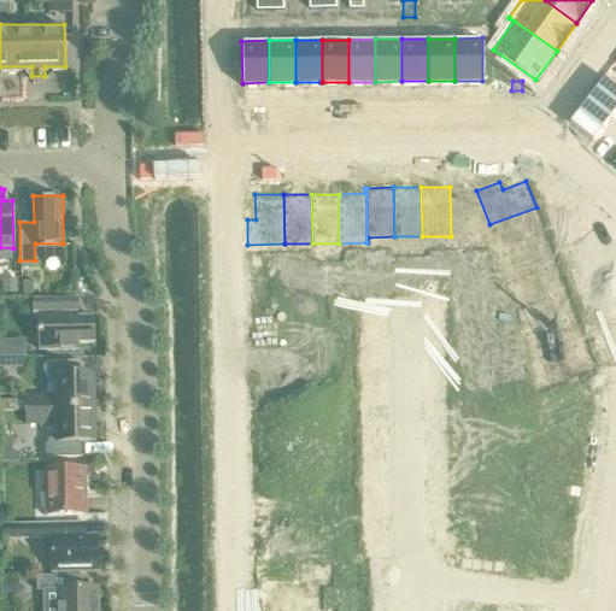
[(537,207),(490,224),(499,251),(546,234),(537,207)]
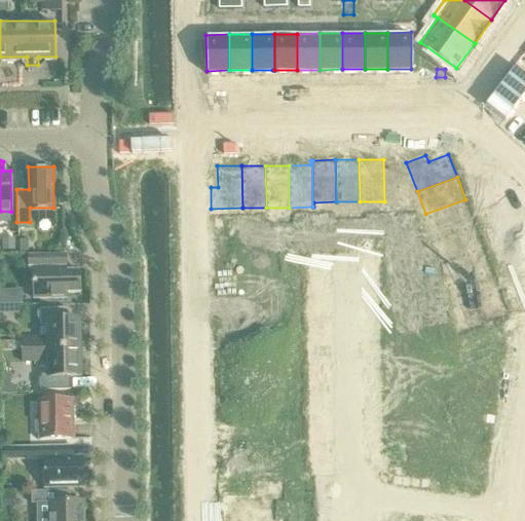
[(397,185),(388,185),(388,197),(398,197),(397,185)]
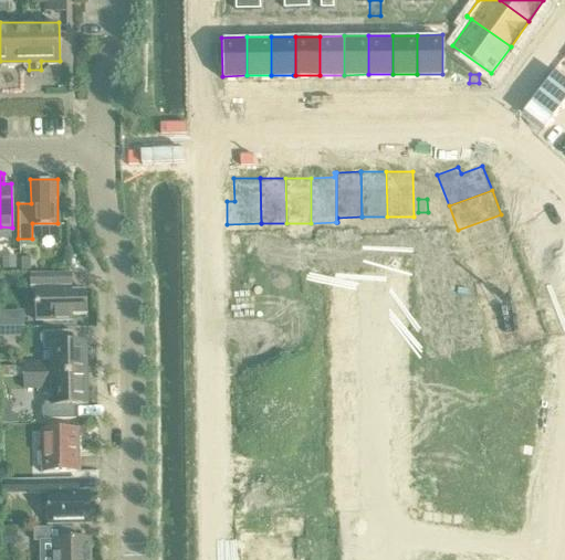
[(428,212),(418,212),(419,226),(428,225),(428,212)]
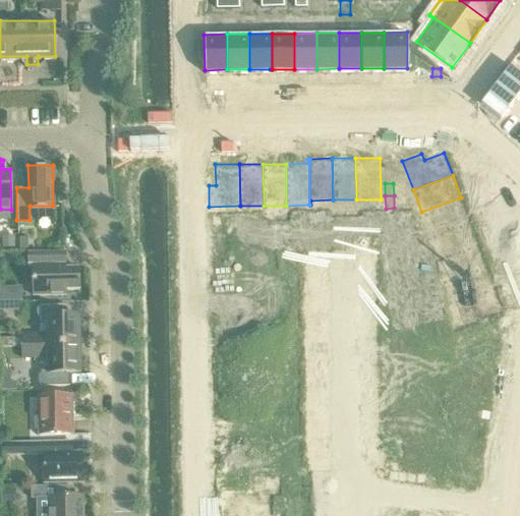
[(461,197),(421,212),(429,233),(469,219),(461,197)]
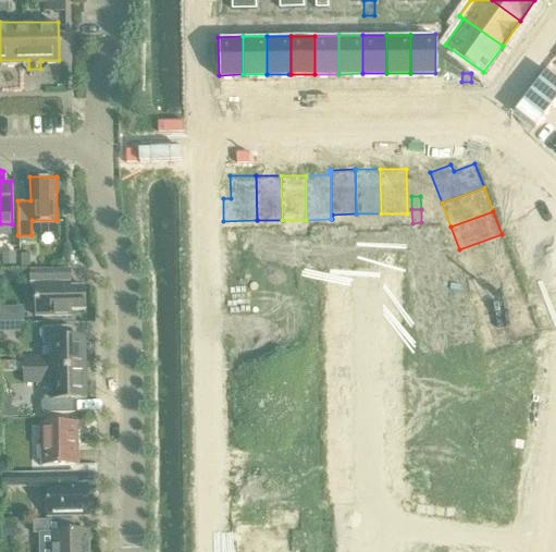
[(502,234),(459,249),(468,273),(509,257),(502,234)]
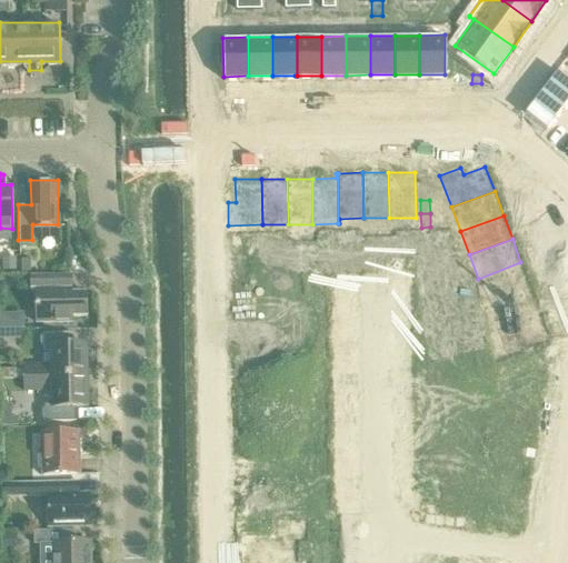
[(402,250),(389,250),(389,260),(402,260),(402,250)]
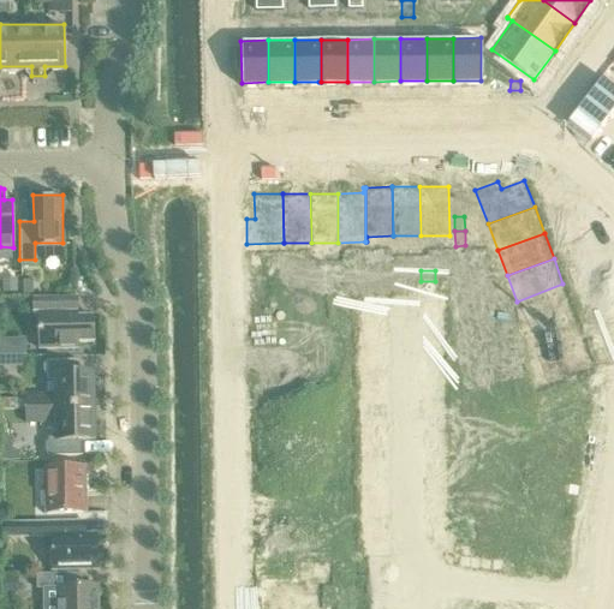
[(393,272),(379,272),(379,281),(393,281),(393,272)]
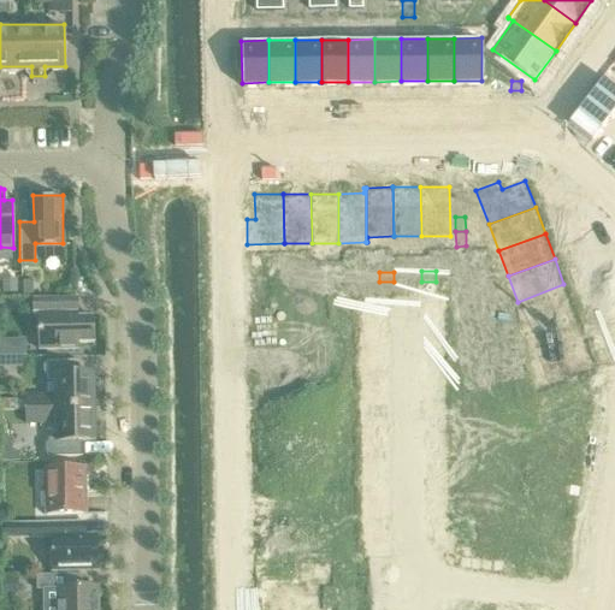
[(408,272),(394,272),(394,282),(408,282),(408,272)]
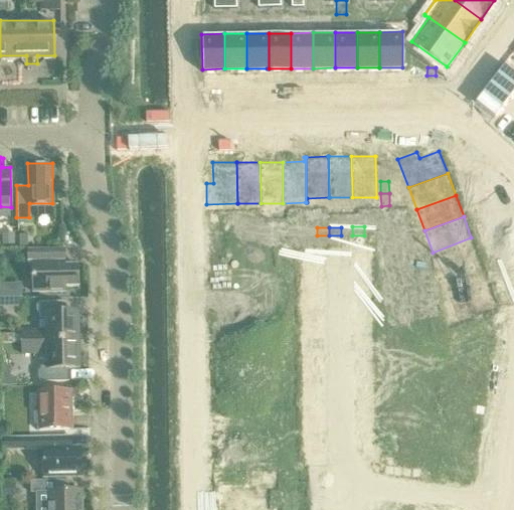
[(396,227),(388,227),(388,239),(396,239),(396,227)]
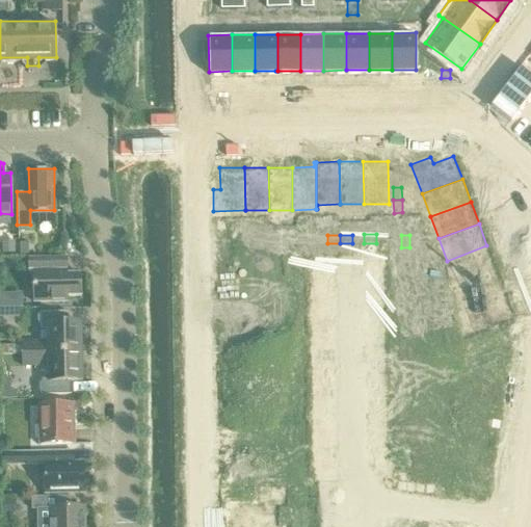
[(258,236),(245,237),(245,245),(258,245),(258,236)]
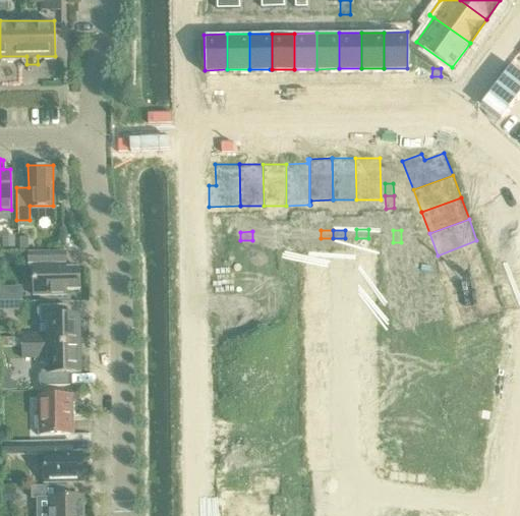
[(287,231),(275,231),(275,239),(287,239),(287,231)]
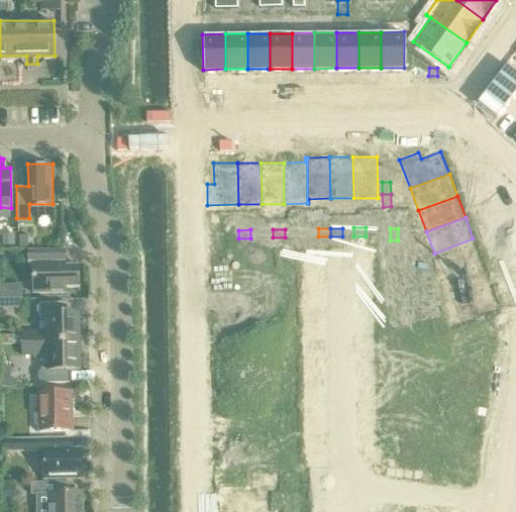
[(297,229),(285,229),(285,237),(297,237),(297,229)]
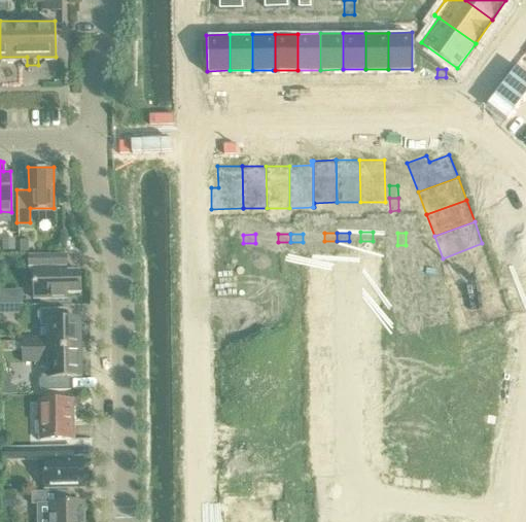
[(13,235),(1,235),(1,247),(13,247),(13,235)]
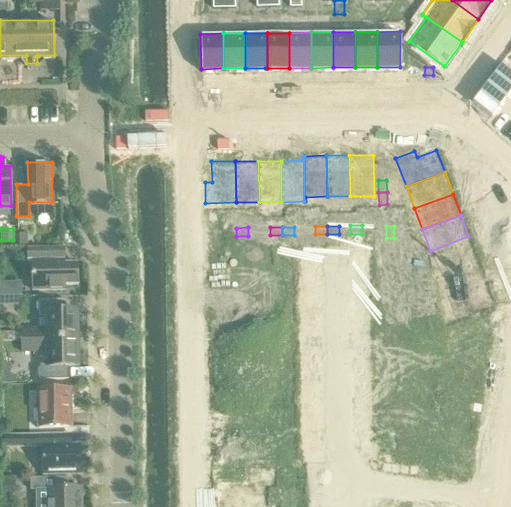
[(236,228),(224,228),(224,236),(236,236),(236,228)]
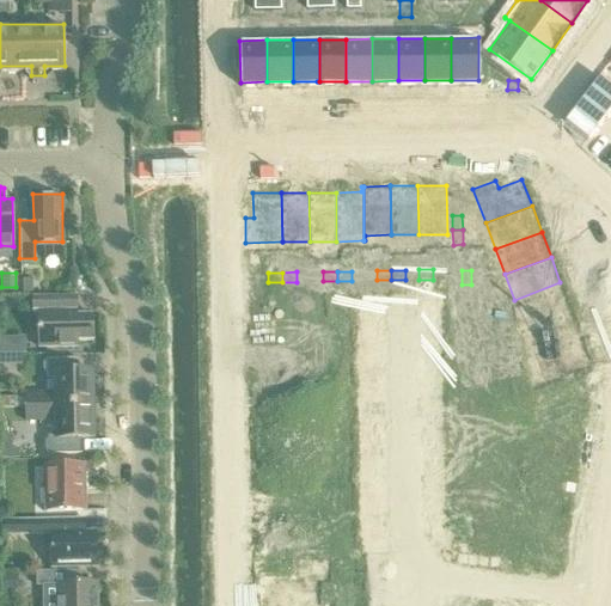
[(32,276),(23,276),(23,289),(32,289),(32,276)]
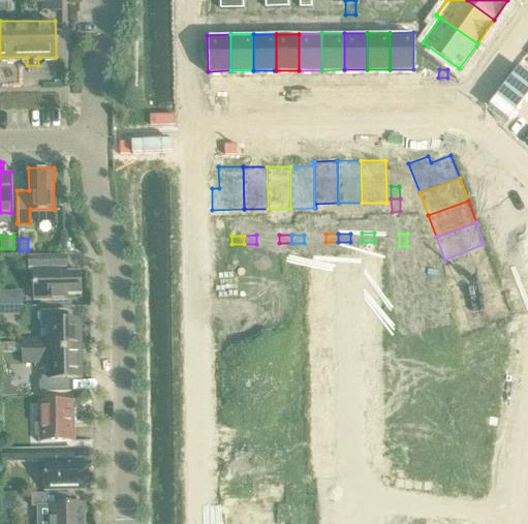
[(484,244),(444,259),(453,281),(492,267),(484,244)]
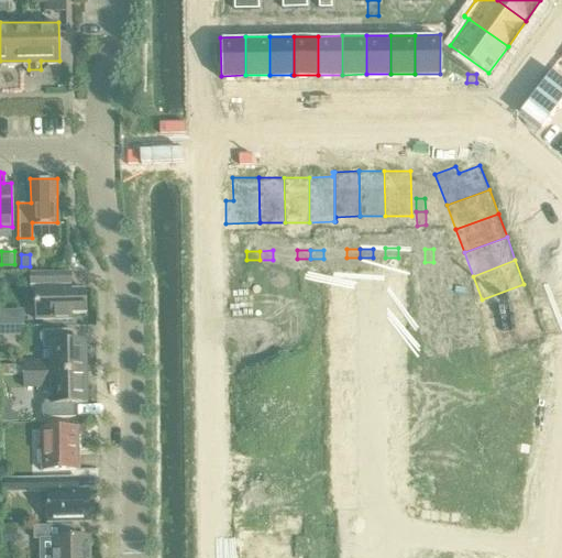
[(61,269),(30,269),(30,284),(34,284),(35,316),(69,315),(69,309),(85,309),(85,286),(69,287),(69,282),(61,282),(61,269)]
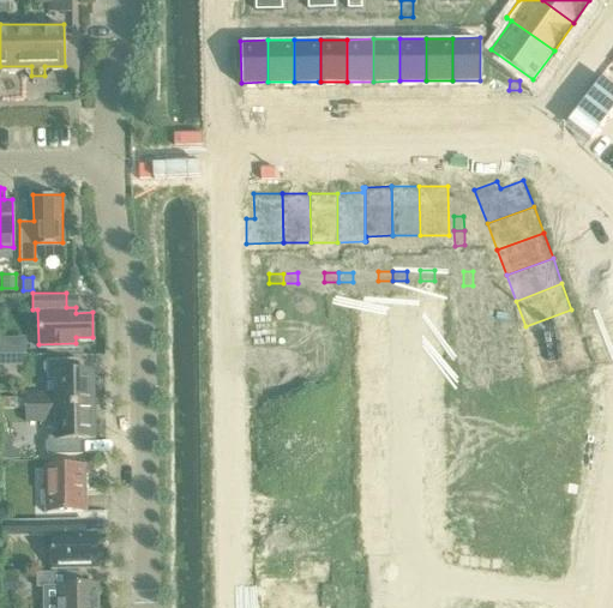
[(354,295),(340,296),(340,309),(354,309),(354,295)]
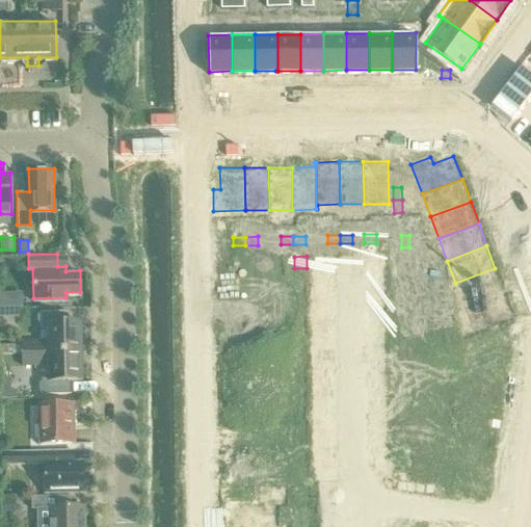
[(265,257),(229,258),(229,281),(265,281),(265,257)]
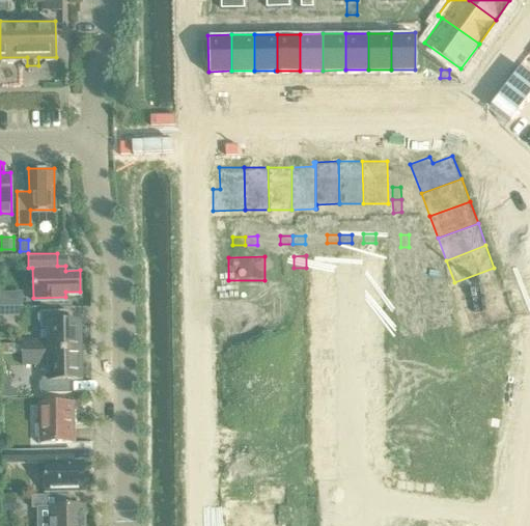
[(412,259),(405,263),(409,274),(417,271),(412,259)]
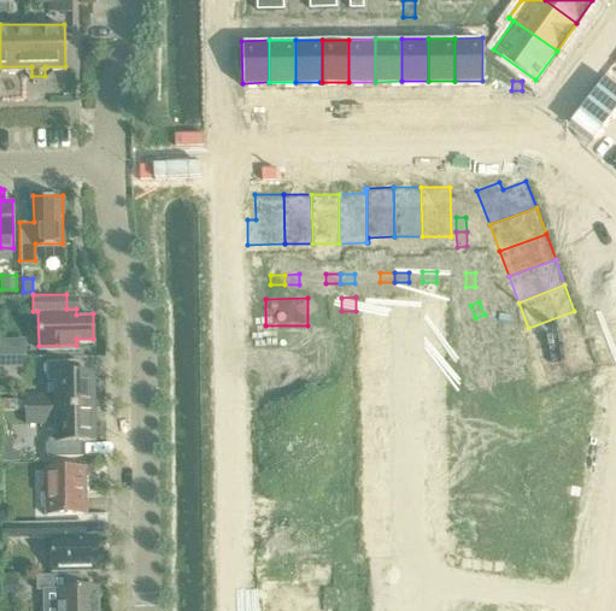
[(574,311),(528,328),(538,353),(584,336),(574,311)]
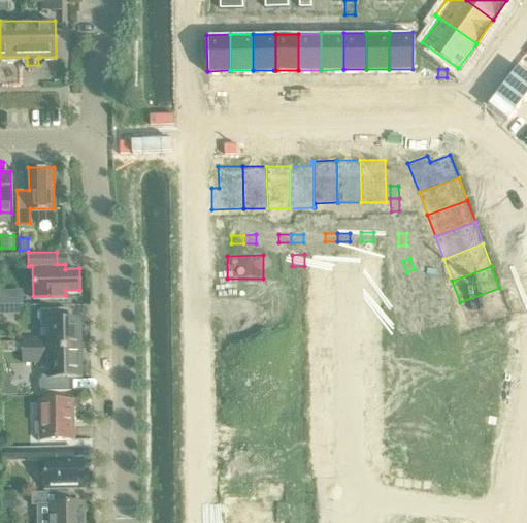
[(415,269),(406,272),(410,284),(419,281),(415,269)]
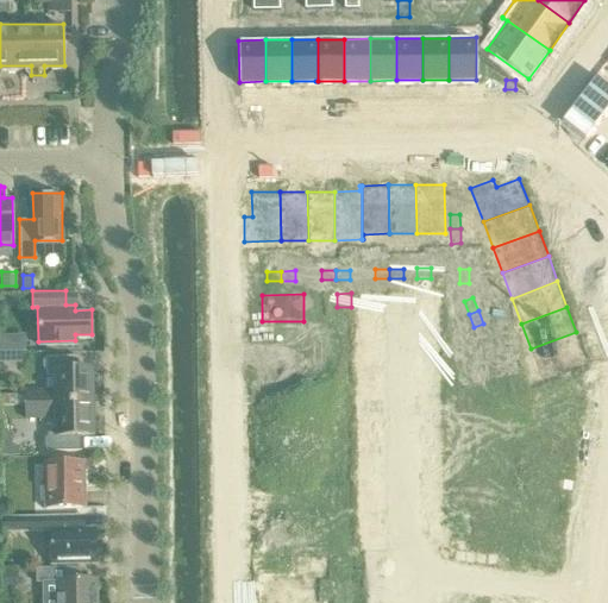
[(576,332),(531,349),(540,376),(587,359),(576,332)]
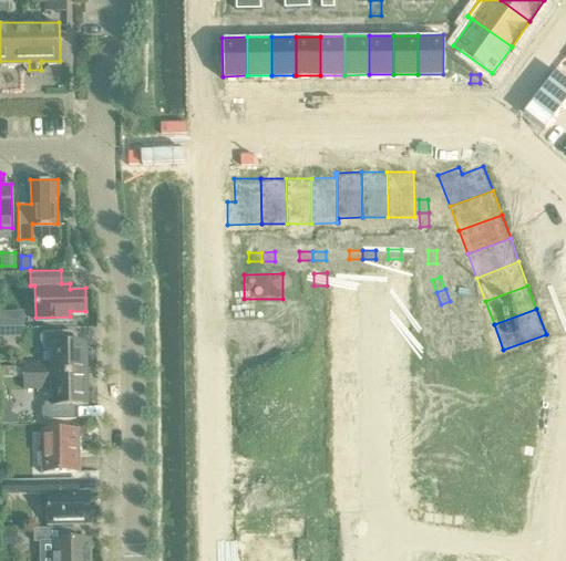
[(328,310),(315,310),(315,323),(328,322),(328,310)]
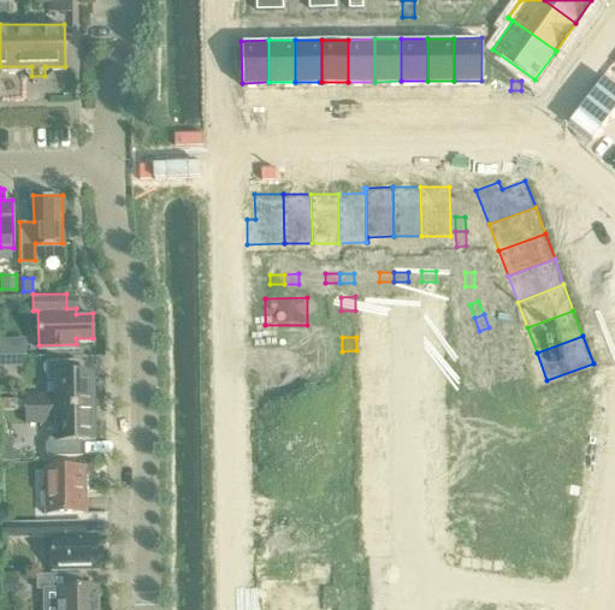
[(494,339),(484,343),(489,357),(498,354),(494,339)]
